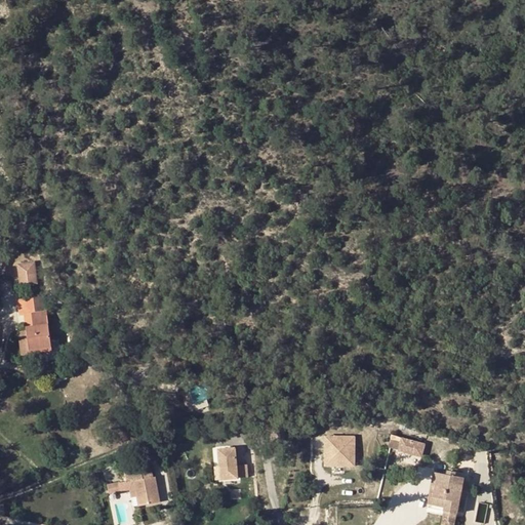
[(6,266),(7,275),(18,274),(17,264),(6,266)]
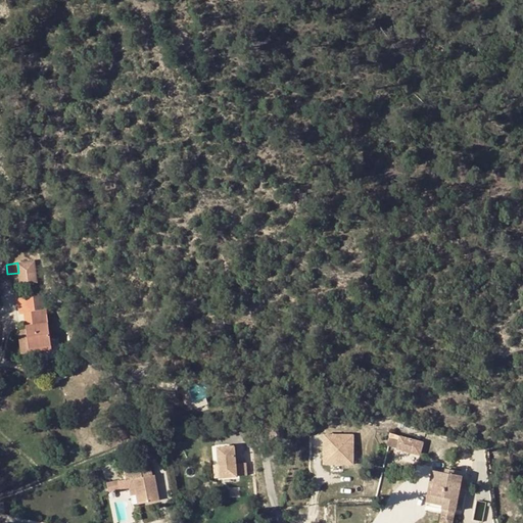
[(30,283),(32,296),(44,294),(42,281),(30,283)]
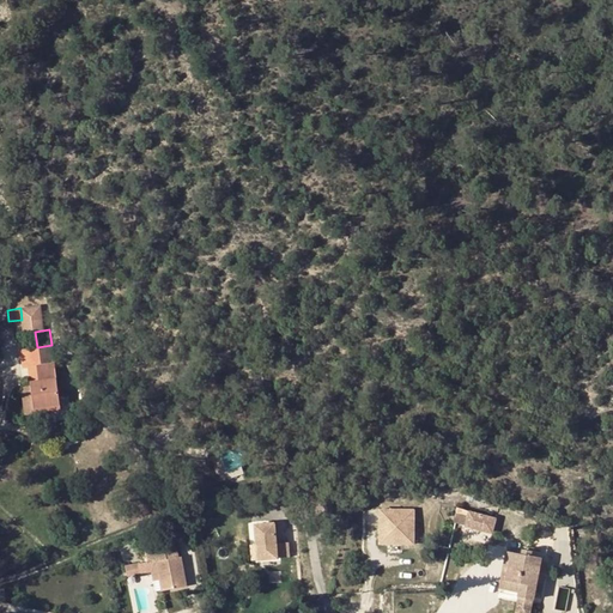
[(54,363),(52,345),(37,347),(40,365),(54,363)]
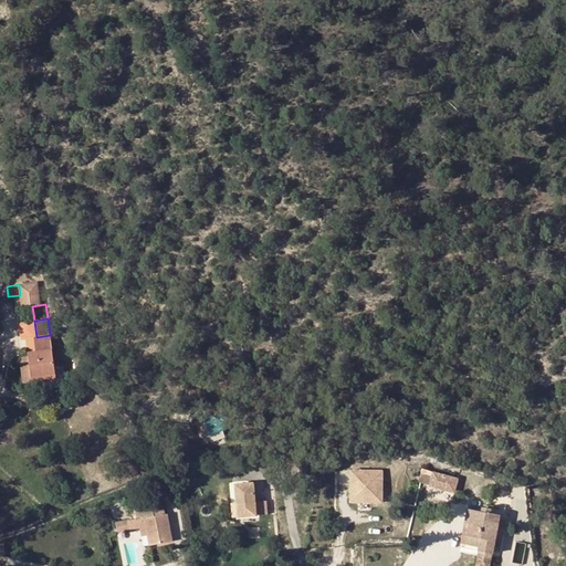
[(55,379),(50,335),(37,337),(32,338),(33,352),(28,353),(32,383),(55,379)]
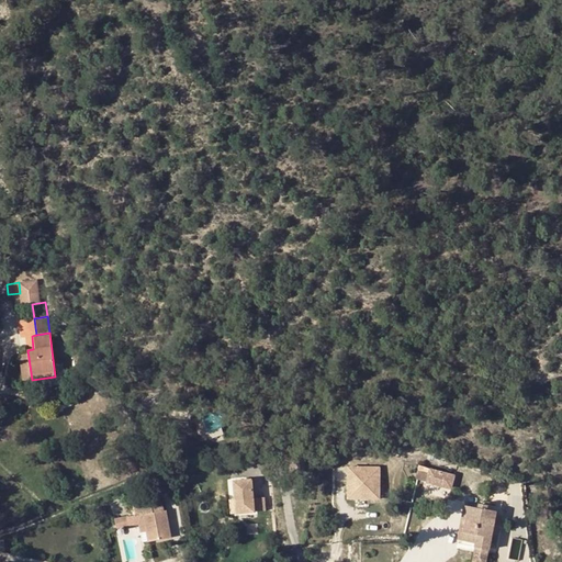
[(215,412),(194,419),(200,435),(221,428),(215,412)]
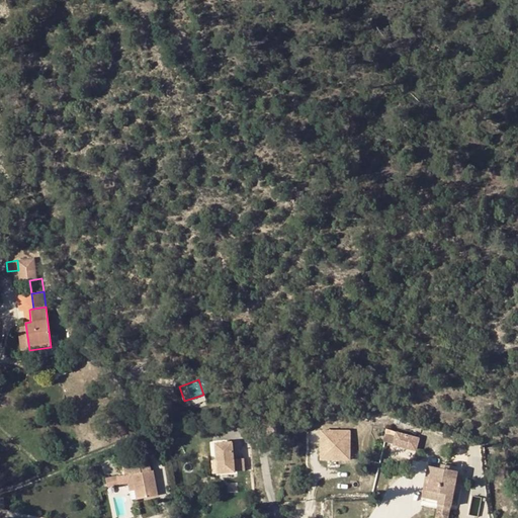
[(419,439),(386,430),(385,434),(396,437),(394,445),(416,450),(419,439)]
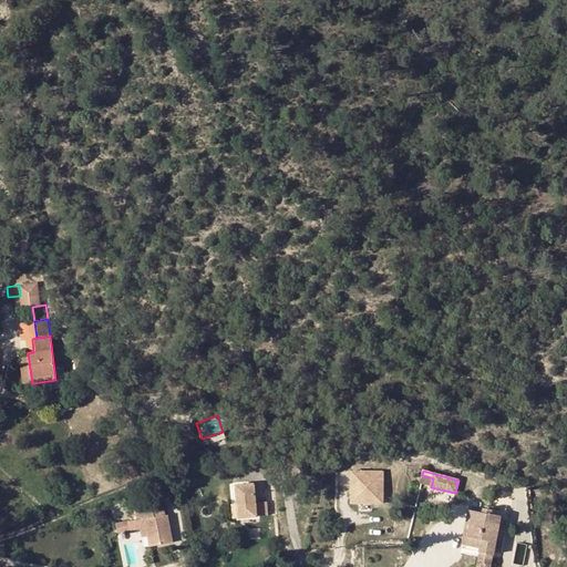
[(382,505),(384,474),(347,472),(346,497),(350,504),(382,505)]
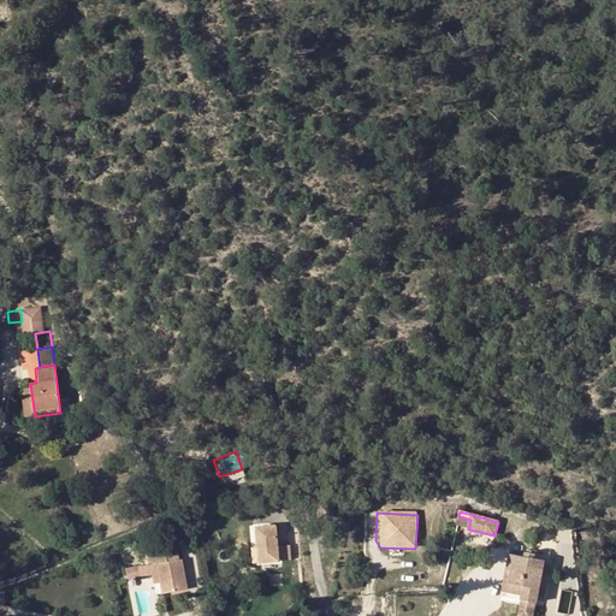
[(273,527),(254,529),(256,550),(258,566),(278,563),(276,548),(273,527)]
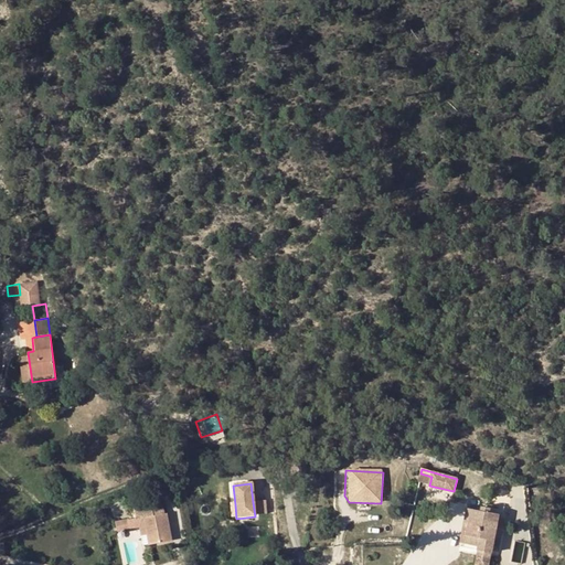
[(452,502),(455,492),(430,488),(428,498),(452,502)]
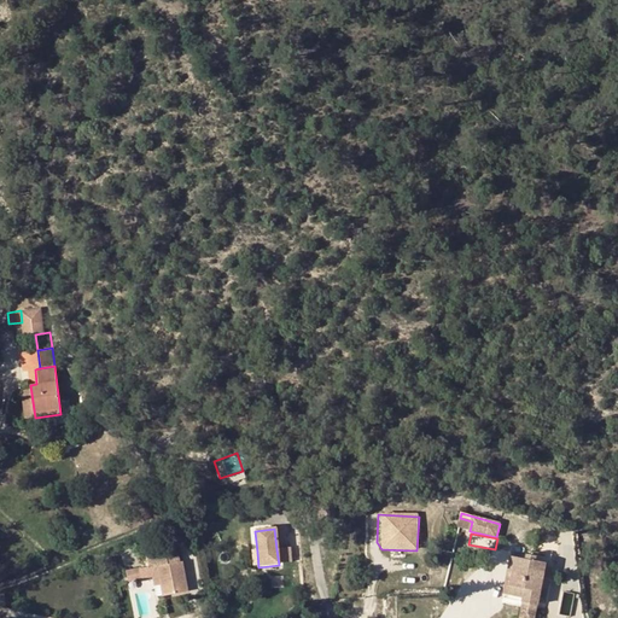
[(289,548),(277,549),(279,565),(291,564),(289,548)]
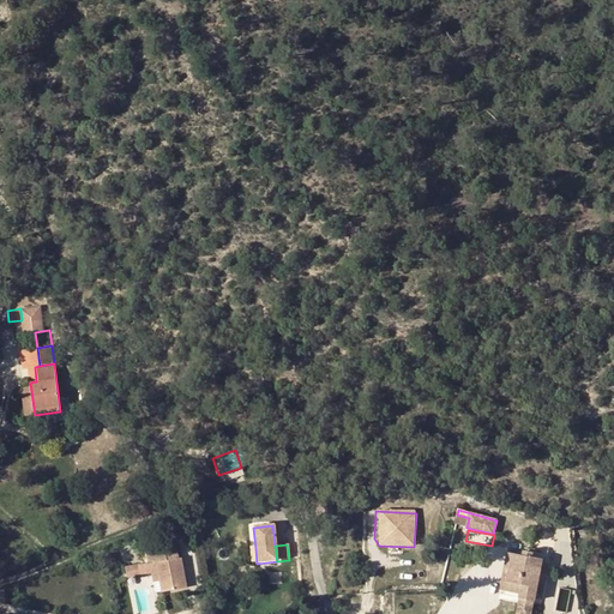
[(166,551),(146,554),(149,565),(150,565),(156,564),(161,582),(163,593),(186,588),(180,559),(168,561),(166,551)]
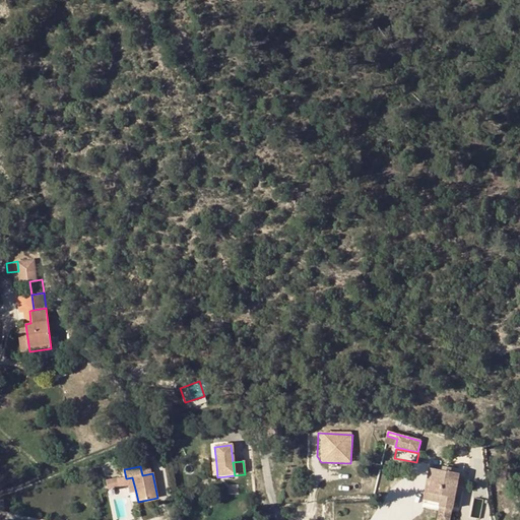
[(428,501),(434,469),(430,468),(424,504),(440,507),(442,508),(442,504),(428,501)]
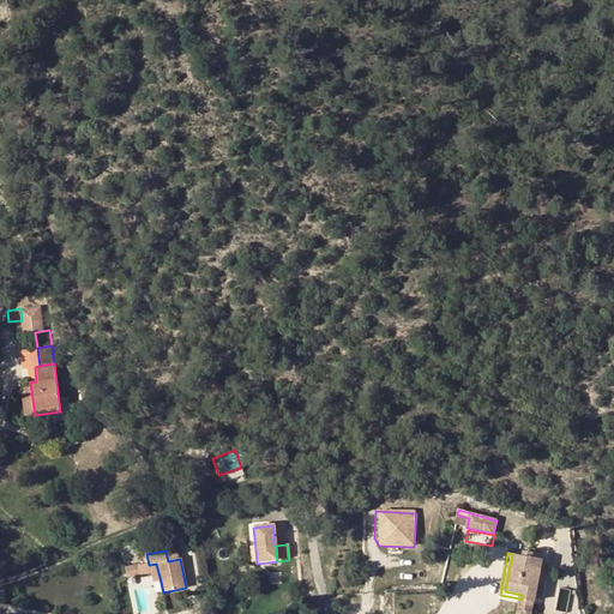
[(534,602),(541,559),(527,557),(512,554),(505,591),(522,595),(522,600),(534,602)]
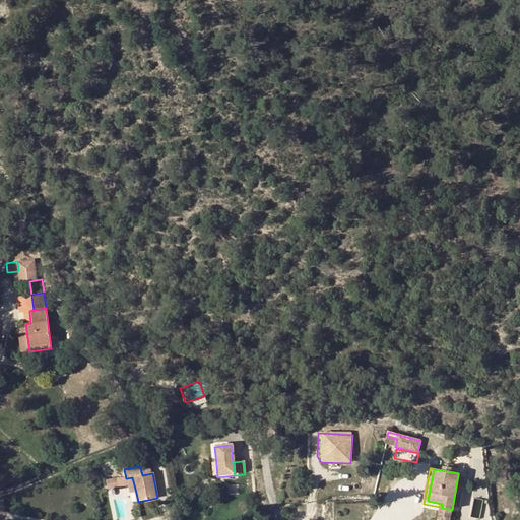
[(131,494),(136,493),(132,477),(127,478),(131,494)]
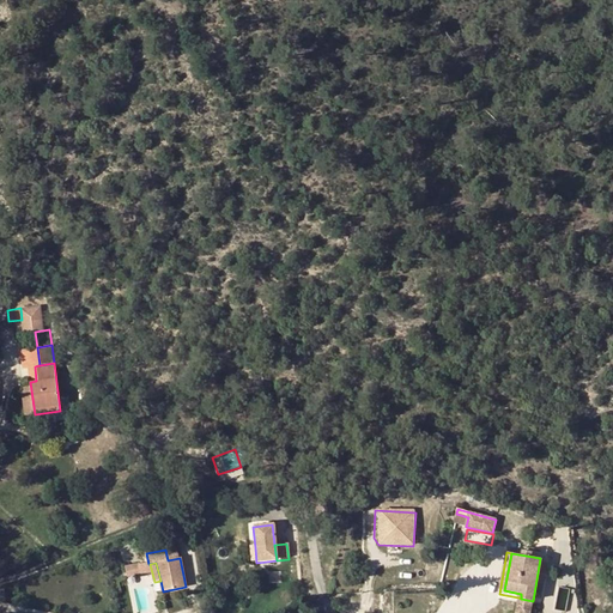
[(566,608),(570,589),(560,587),(557,607),(566,608)]
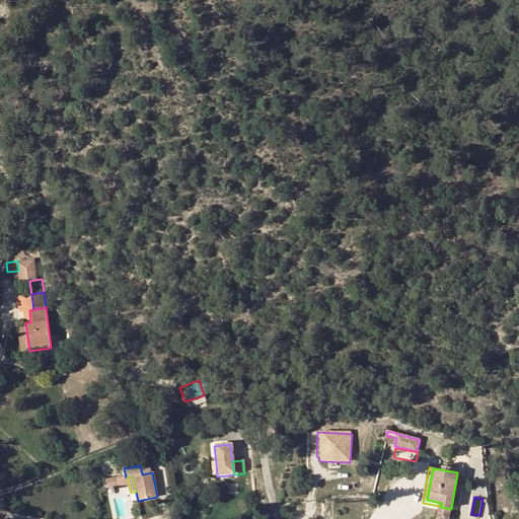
[(436,518),(443,518),(448,518),(451,509),(441,507),(439,506),(436,518)]
